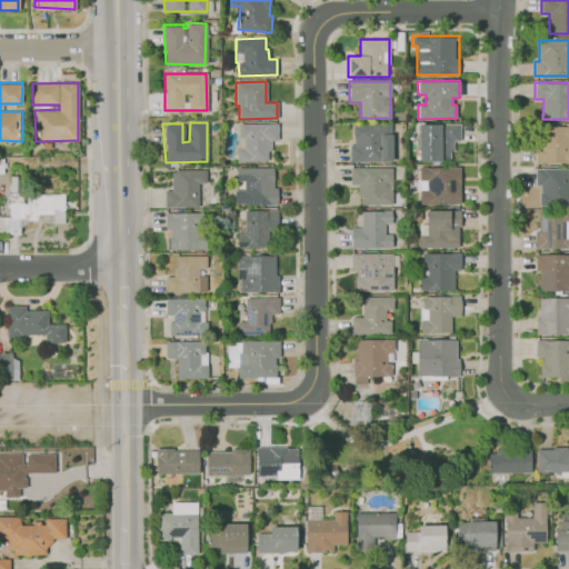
[(239,125),(278,123),(278,140),(271,140),(271,150),(267,150),(267,160),(237,160),(237,147),(243,147),(243,138),(239,138),(239,125)]
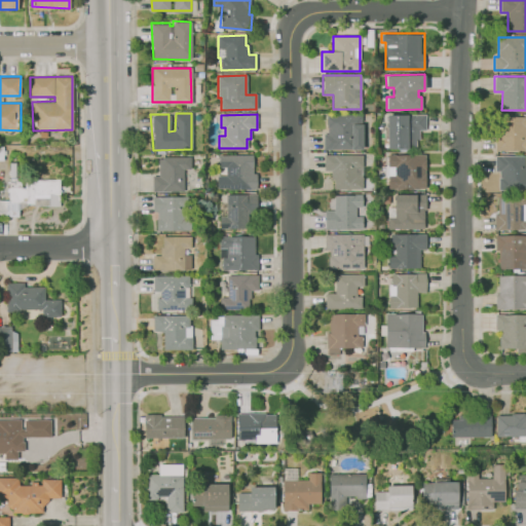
[(386,115),(424,115),(424,129),(419,129),(419,139),(416,139),(417,149),(387,149),(386,115)]
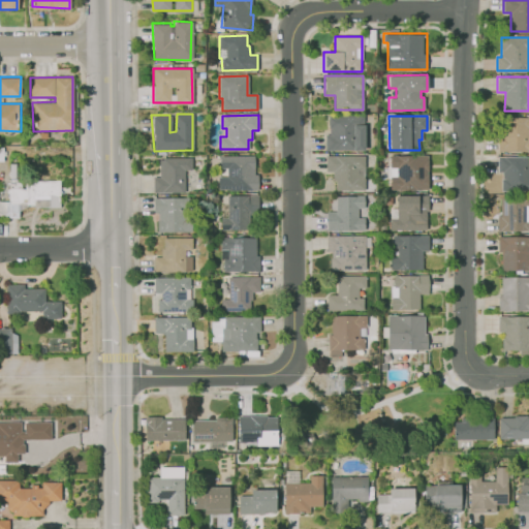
[(329,117),(363,117),(363,149),(324,150),(324,134),(329,134),(329,117)]
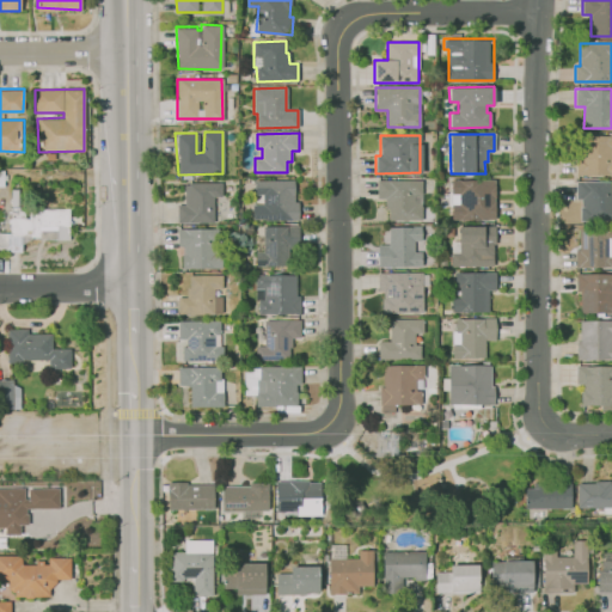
[(582,135),(611,135),(611,175),(575,175),(575,158),(582,158),(582,135)]
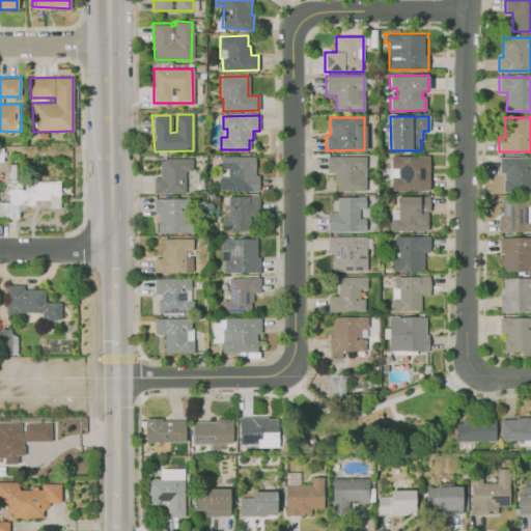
[(326,156),(366,156),(365,191),(337,191),(337,182),(334,182),(334,172),(326,172),(326,156)]
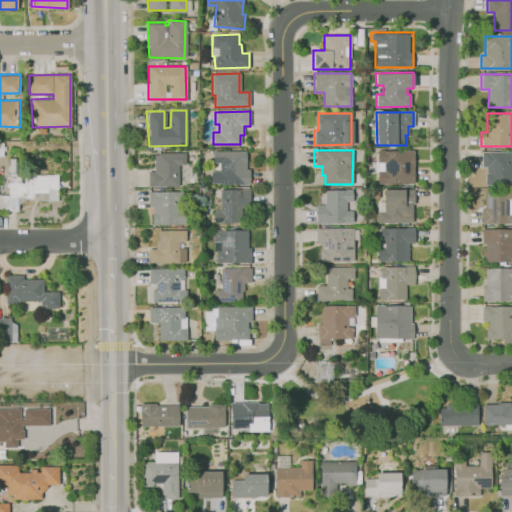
[(213,151),(246,151),(246,169),(249,169),(249,184),(220,184),(220,163),(213,163),(213,151)]
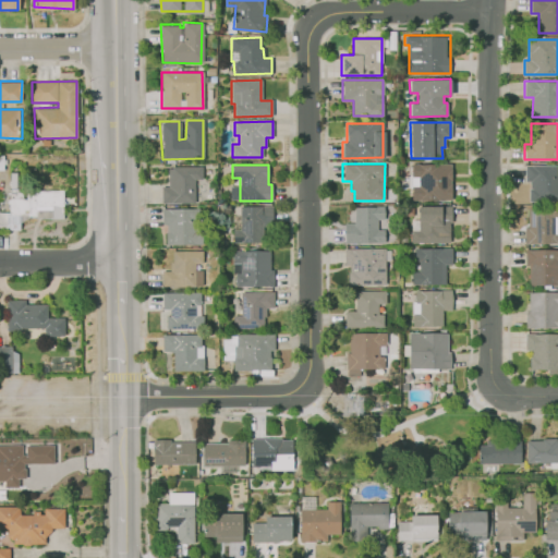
[(412,165),(441,165),(441,181),(451,181),(451,201),(412,201),(412,165)]
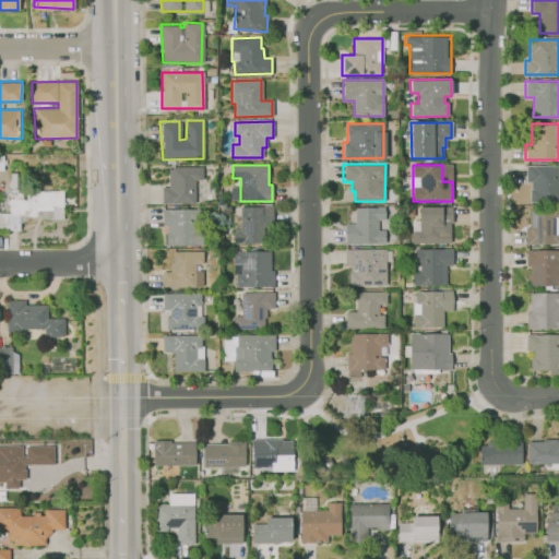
[(161,186),(168,186),(168,166),(202,166),(202,180),(195,180),(194,203),(161,204),(161,186)]
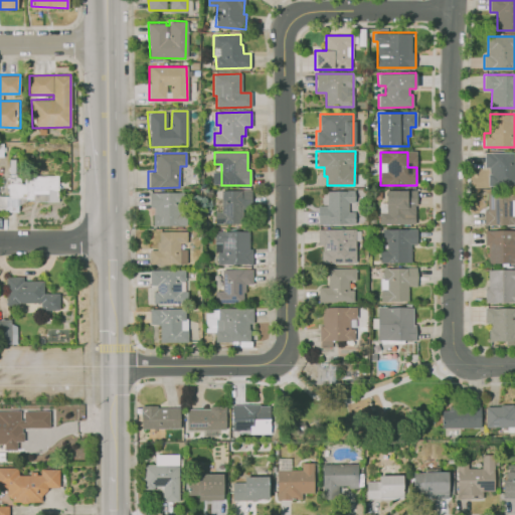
[(485,153),(514,153),(514,185),(488,185),(488,168),(485,168),(485,153)]
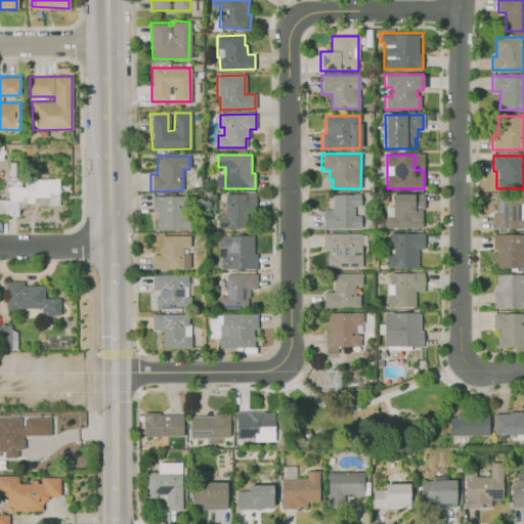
[(6,215),(18,215),(18,210),(28,204),(34,204),(34,206),(59,206),(59,179),(8,179),(9,199),(6,199),(6,215)]
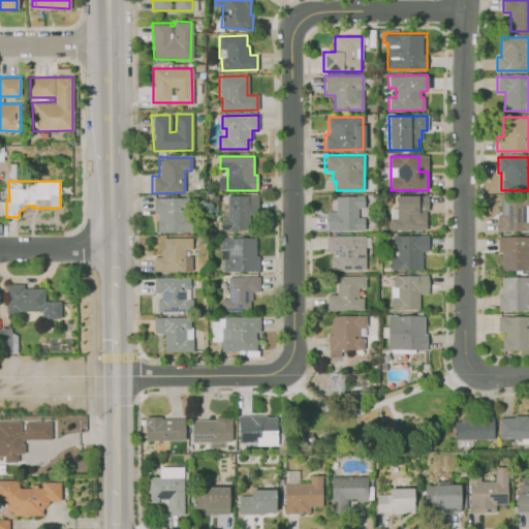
[(220,217),(220,229),(249,229),(249,212),(258,212),(258,195),(226,195),(226,217),(220,217)]
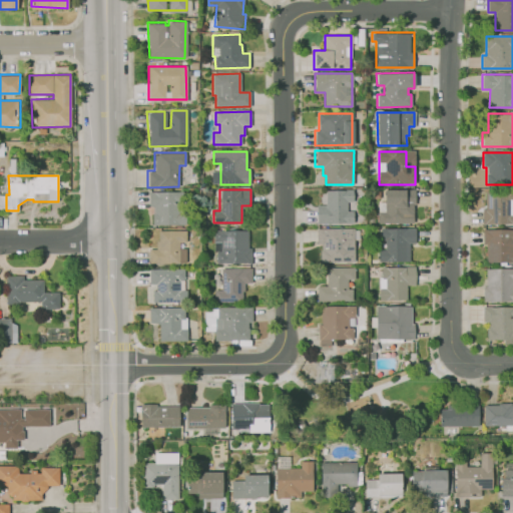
[(385,189),(414,189),(415,223),(378,223),(378,211),(385,211),(385,189)]
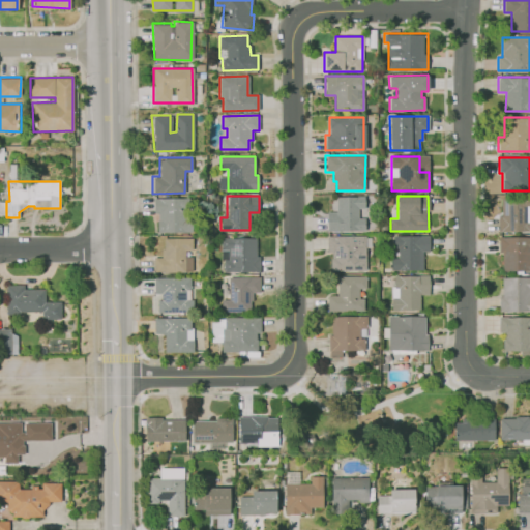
[(336,197),(364,197),(364,209),(358,209),(358,218),(364,218),(364,231),(326,231),(326,212),(337,211),(336,197)]
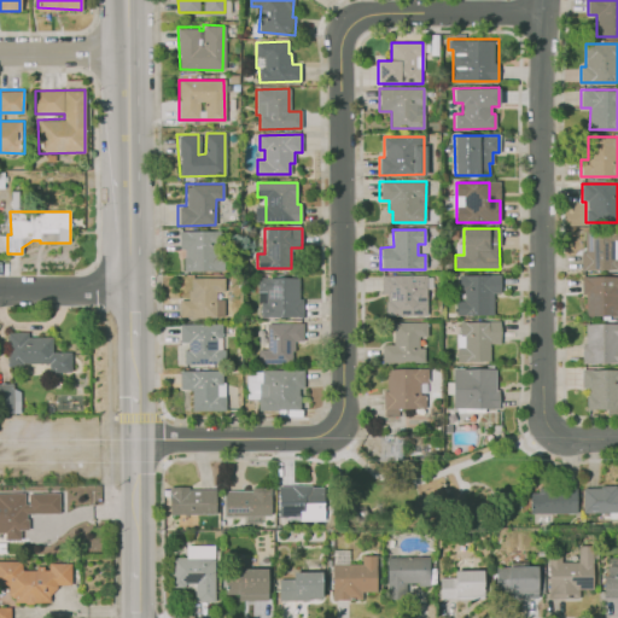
[(178,231),(178,249),(184,249),(184,272),(221,270),(225,268),(225,231),(178,231)]
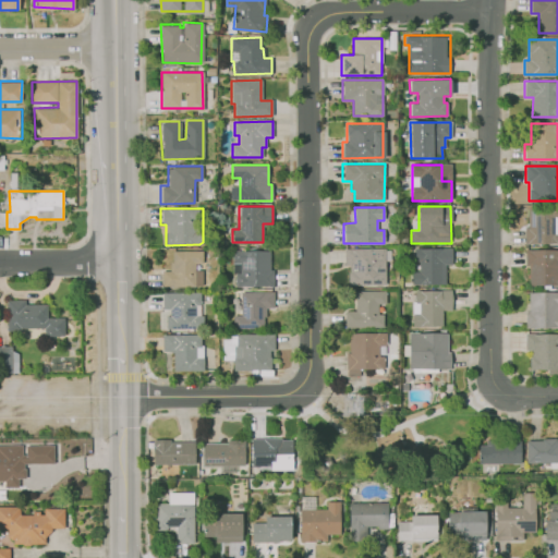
[(529,209),(557,209),(557,243),(524,244),(524,228),(529,228),(529,209)]
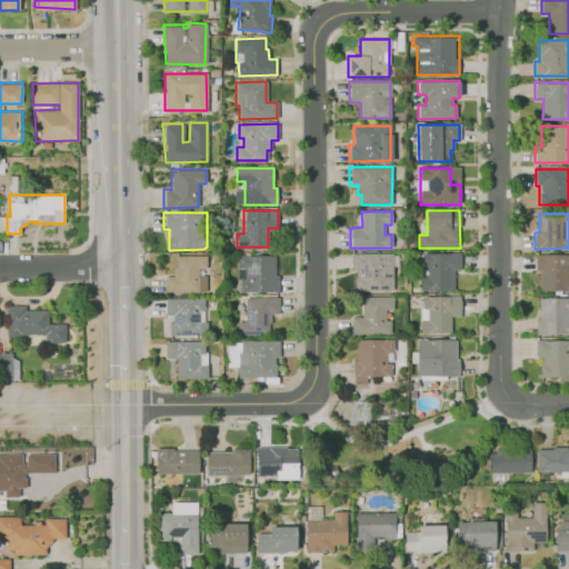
[(422,252),(460,252),(460,269),(453,269),(453,289),(420,289),(420,278),(427,278),(427,266),(422,266),(422,252)]
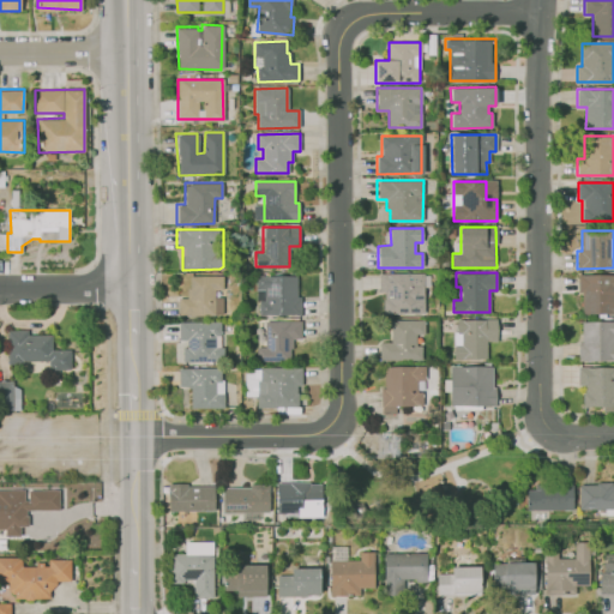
[(379,275),(423,274),(423,313),(384,313),(384,292),(379,292),(379,275)]
